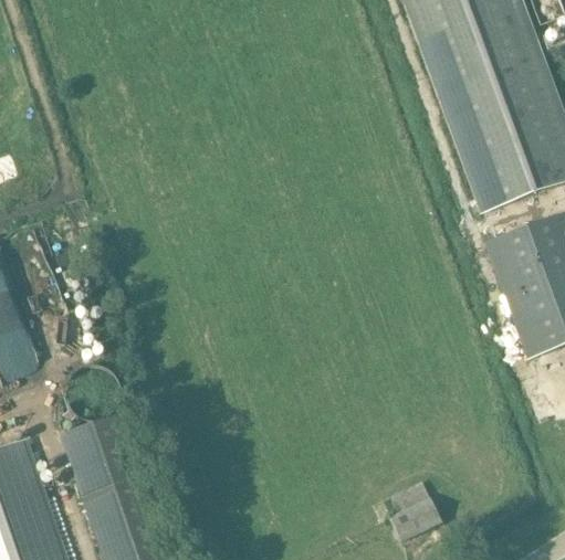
[(400,0),(480,212),(564,180),(564,116),(522,0),(400,0)]
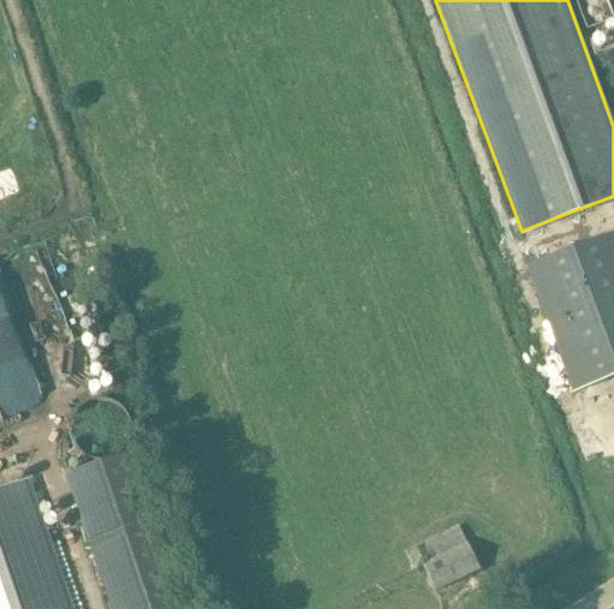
[(613,228),(525,261),(572,389),(613,372),(613,228)]
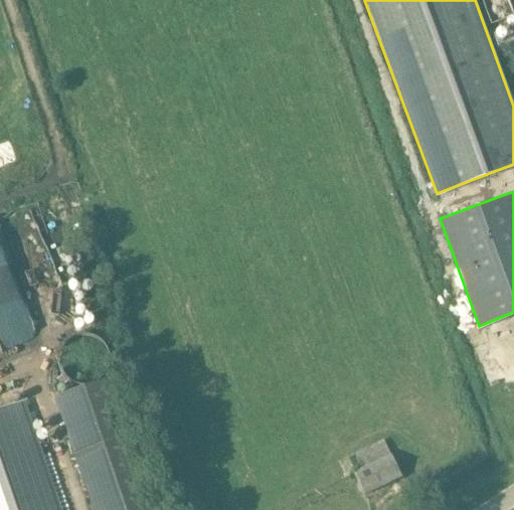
[(0,339),(5,355),(42,342),(0,219),(0,339)]
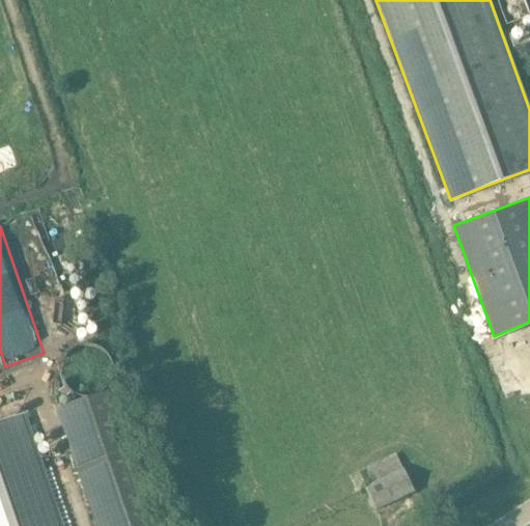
[(163,525),(117,389),(57,409),(98,525),(163,525)]
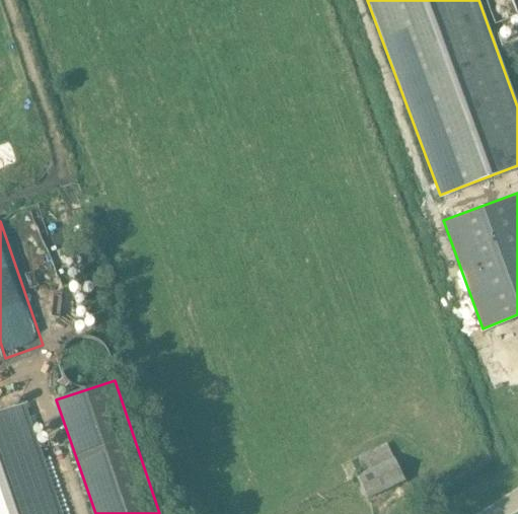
[(62,513),(24,401),(0,410),(0,513),(62,513)]
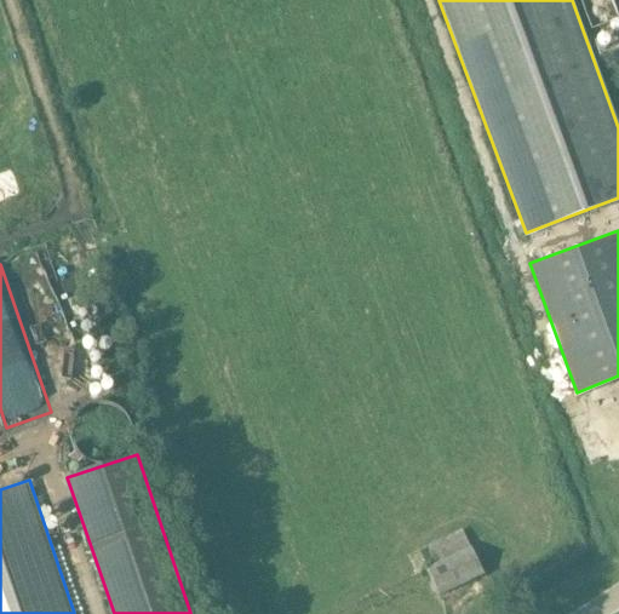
[(483,571),(470,544),(469,544),(462,528),(417,549),(425,564),(427,564),(439,592),(483,571)]
